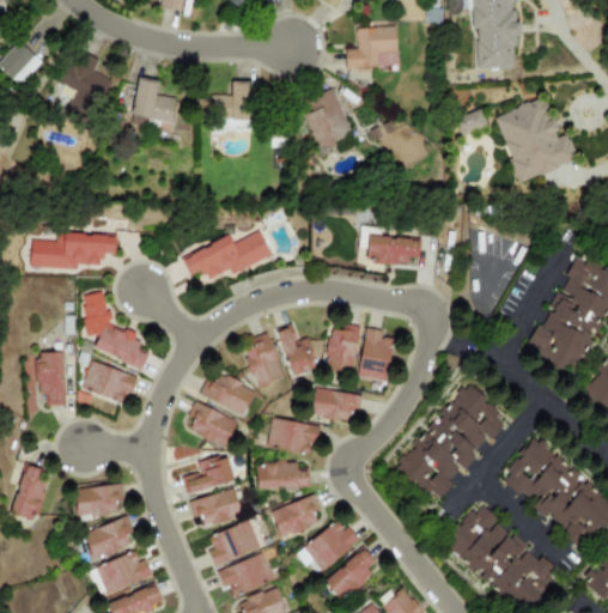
[(163,0),(162,8),(182,12),(183,0),(163,0)]
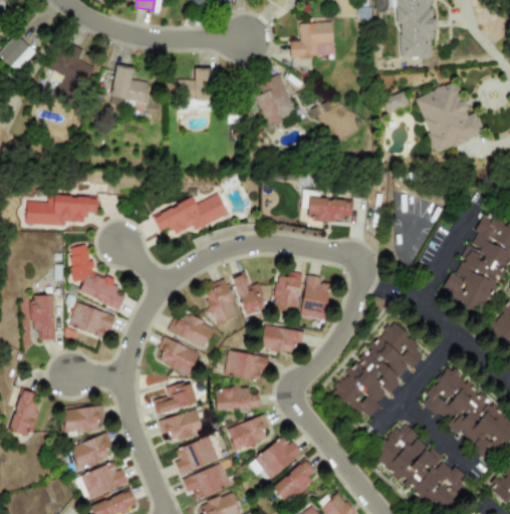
[(288,0),(268,0),(284,9),(288,0)]
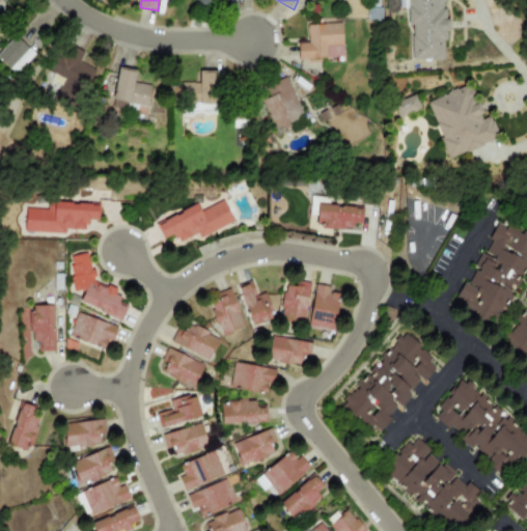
[(412,0),(413,60),(447,60),(447,40),(450,40),(449,0),(412,0)]
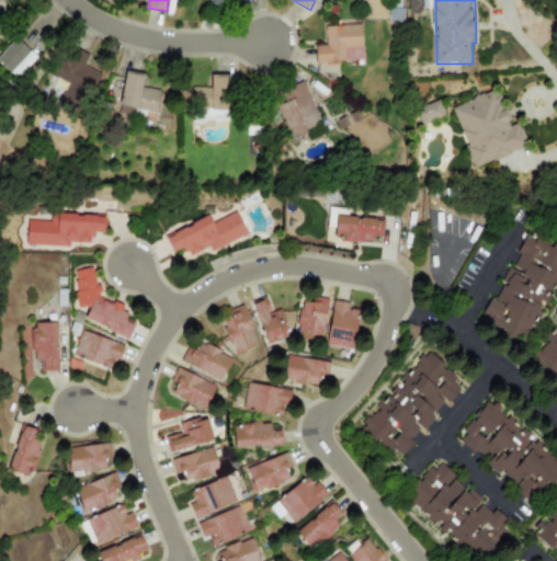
[(366,61),(365,25),(328,26),(328,46),(318,46),(318,63),(366,61)]
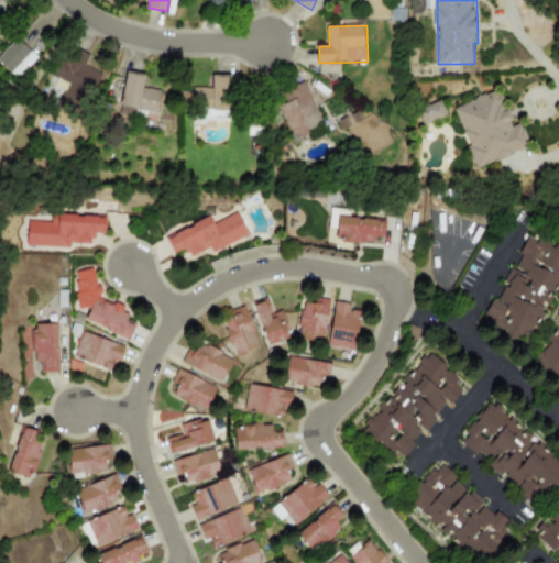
[(0,58),(0,59),(20,79),(40,57),(20,39),(0,58)]
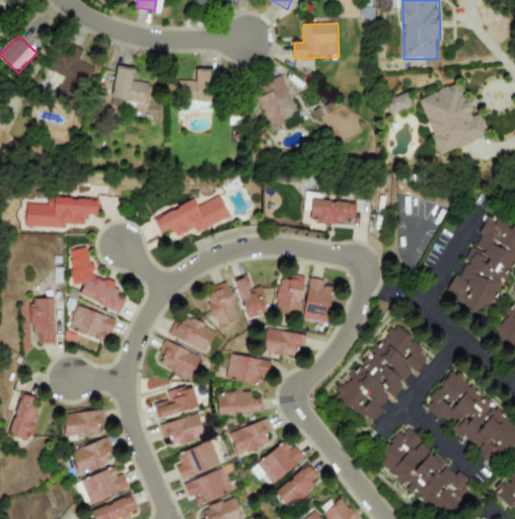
[(94,68),(81,61),(85,52),(69,44),(55,72),(67,78),(60,93),(77,101),(94,68)]
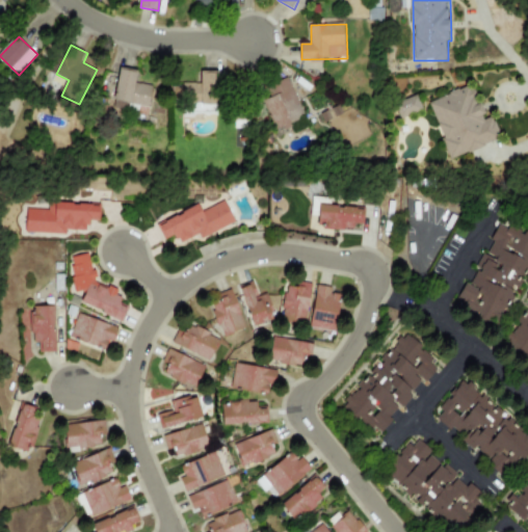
[(154,85),(137,83),(139,71),(112,67),(107,99),(151,106),(154,85)]
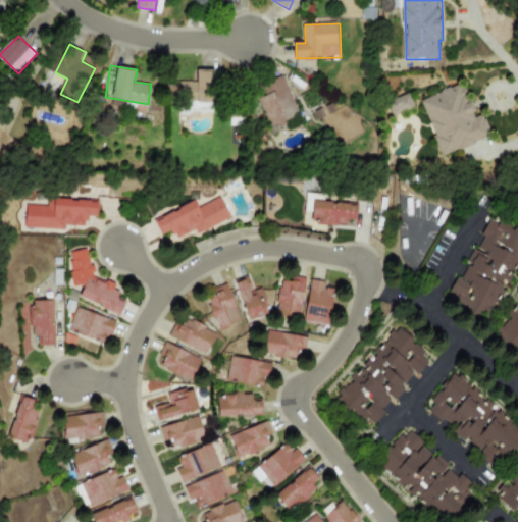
[(182,82),(182,110),(214,110),(214,70),(198,70),(199,82),(182,82)]
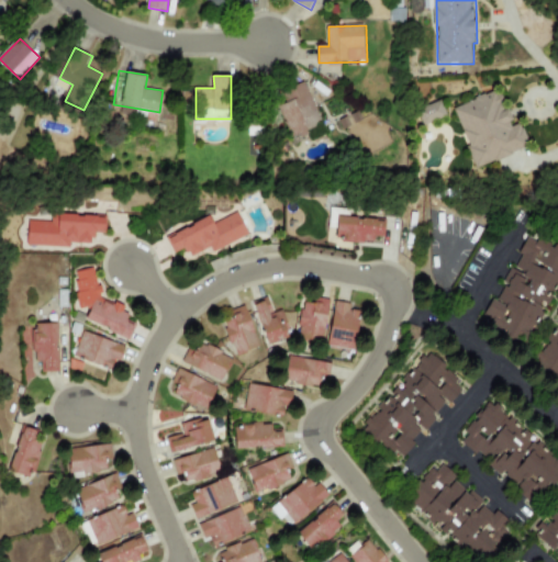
[(294,138),(325,124),(308,83),(285,93),(289,103),(280,108),(294,138)]
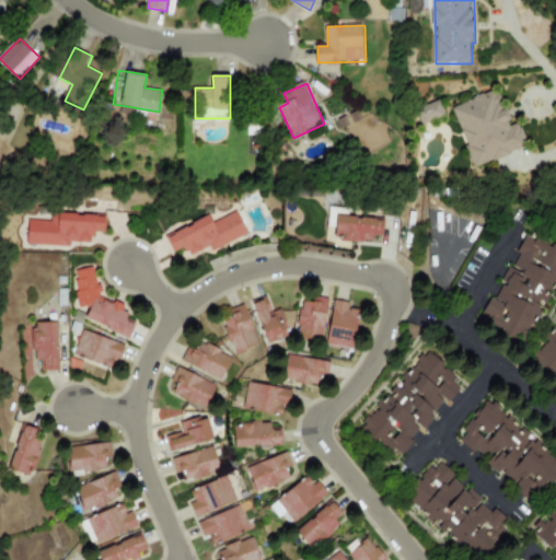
[(453,107),(476,167),(530,147),(521,124),(514,126),(508,109),(504,111),(496,91),(453,107)]
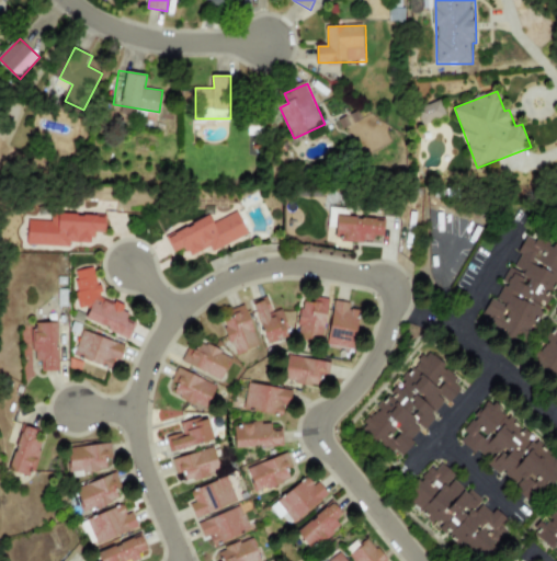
[(424,125),(447,116),(441,101),(418,111),(424,125)]
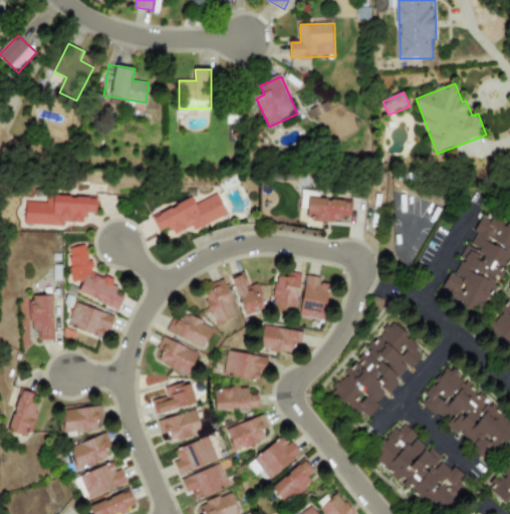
[(228,217),(220,195),(196,205),(194,199),(154,215),(161,232),(171,227),(174,236),(195,227),(196,230),(228,217)]
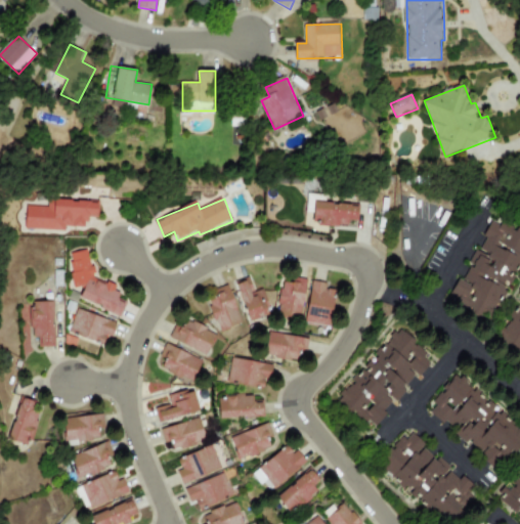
[(67,230),(67,227),(88,227),(89,216),(98,216),(99,202),(50,200),(49,207),(28,206),(27,229),(67,230)]
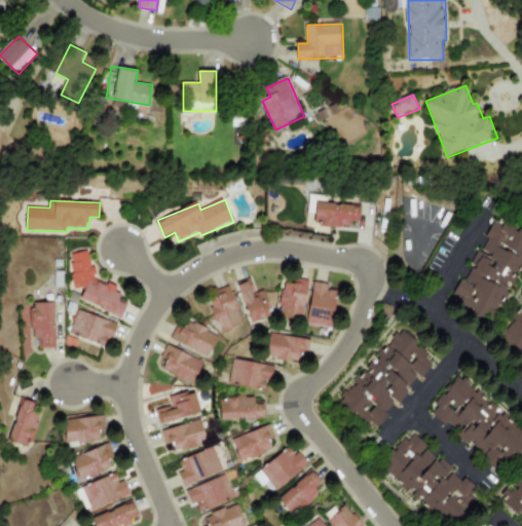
[(351,219),(361,219),(361,205),(318,203),(317,225),(351,227),(351,219)]
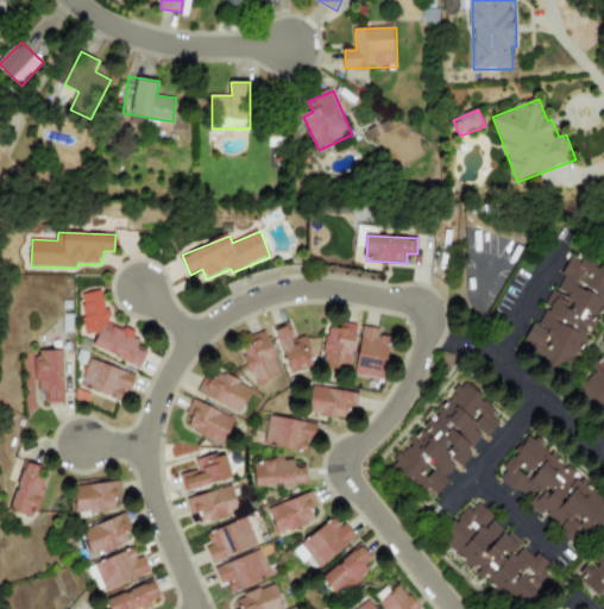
[(603,265),(586,257),(584,263),(573,257),(528,347),(577,371),(603,316),(603,265)]
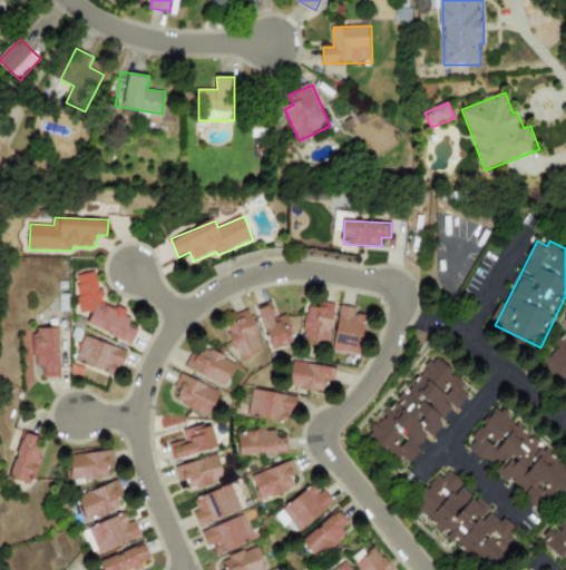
[(133,343),(138,330),(129,326),(135,314),(104,302),(99,272),(78,274),(79,287),(78,291),(81,314),(93,313),(87,325),(133,343)]
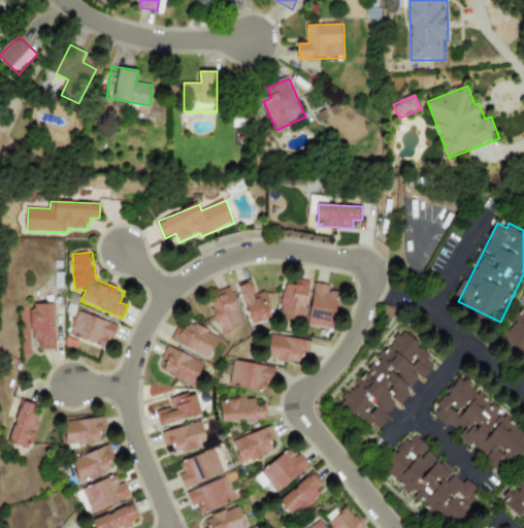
[(267,291),(258,293),(255,281),(239,286),(252,324),(275,317),(267,291)]
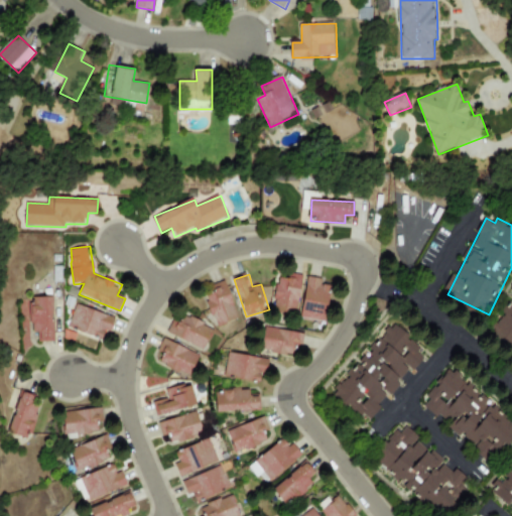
[(279,277),(276,310),(299,312),(302,275),(290,274),(289,278),(279,277)]
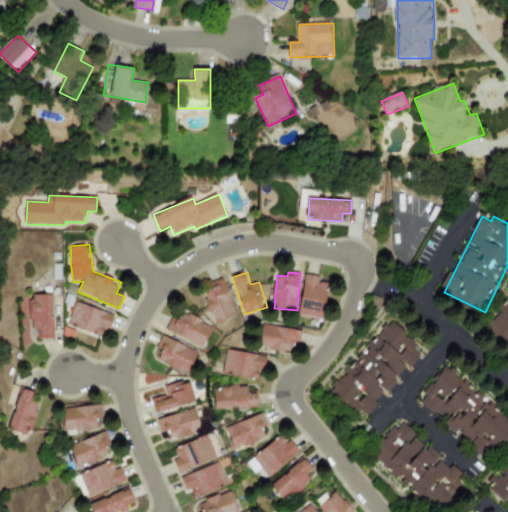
[(302,307),(325,309),(329,283),(320,282),(321,276),(305,274),(302,307)]
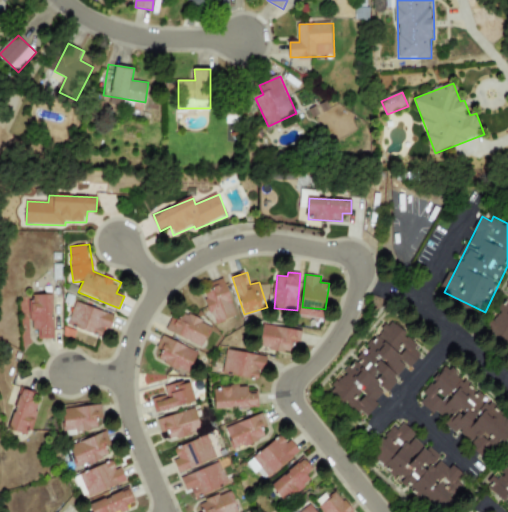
[(237,316),(225,280),(203,287),(214,323),(237,316)]
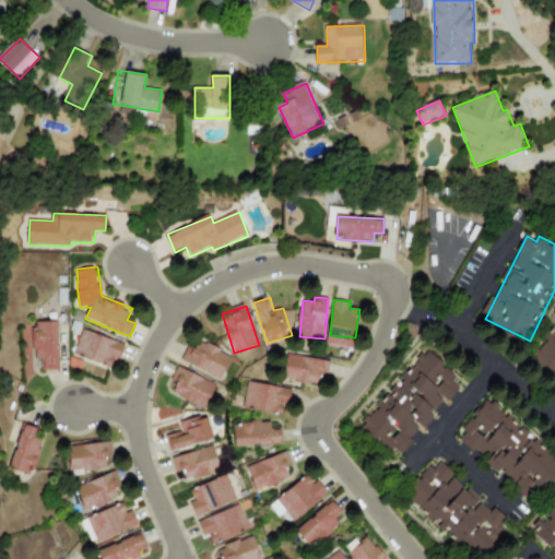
[(43,370),(60,370),(59,321),(34,322),(35,359),(43,359),(43,370)]
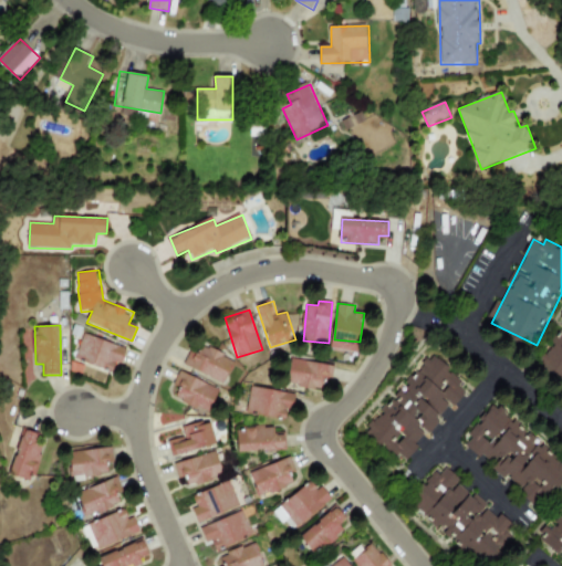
[(127,348),(103,341),(95,364),(120,373),(127,348)]
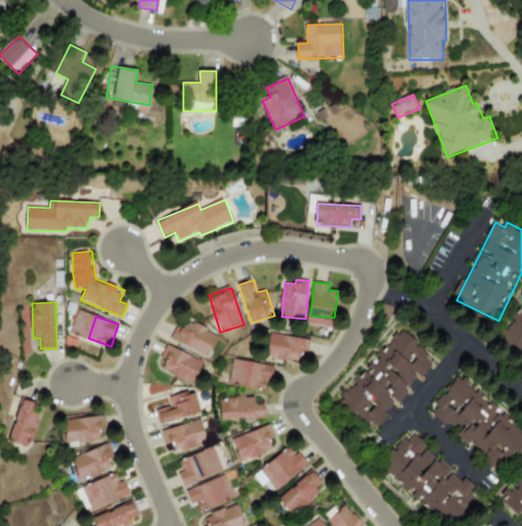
[(374,433),(389,414),(387,412),(420,375),(421,376),(437,359),(403,329),(338,402),(374,433)]
